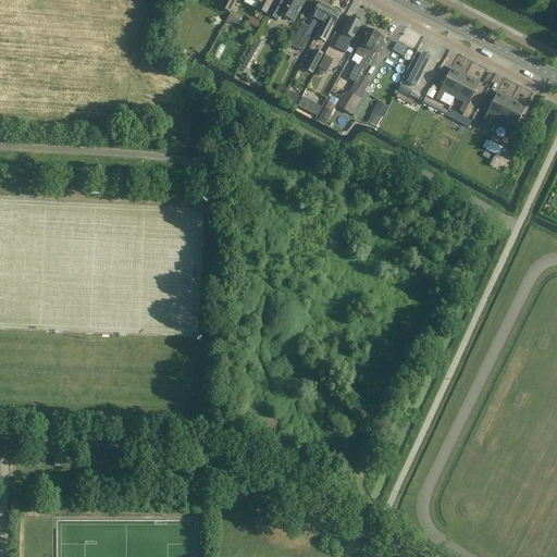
[(224,0),(221,9),(231,13),(237,0),(224,0)]
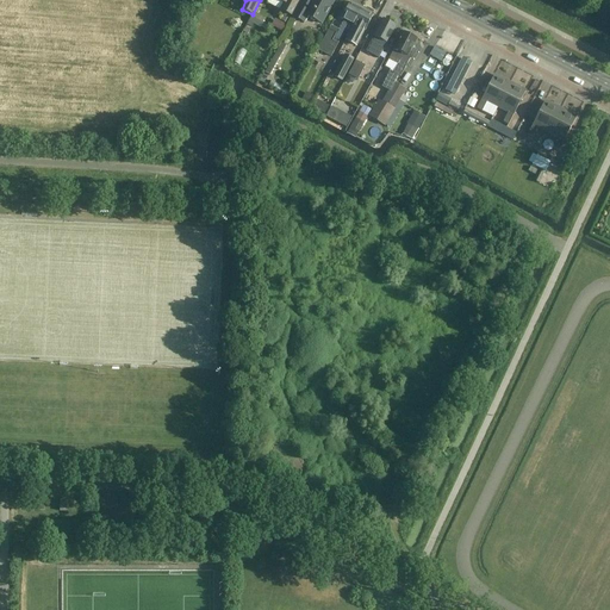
[(302,2),(297,0),(279,0),(285,2),(280,10),(293,17),(302,2)]
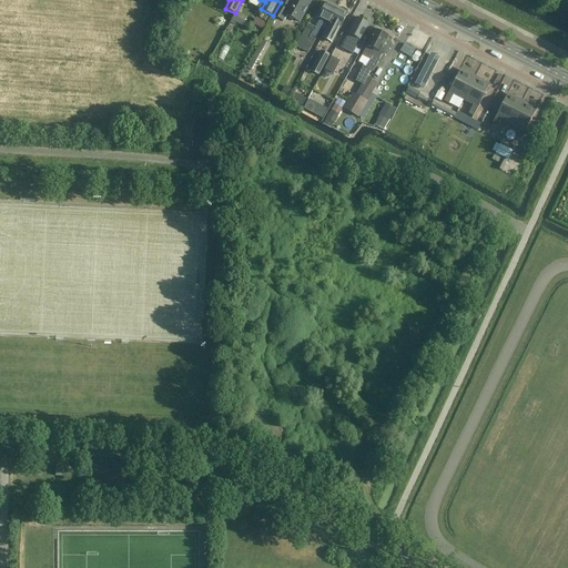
[(281,2),(273,16),(283,21),(286,16),(300,22),(312,0),(290,0),(288,3),(283,0),(281,0),(281,2)]
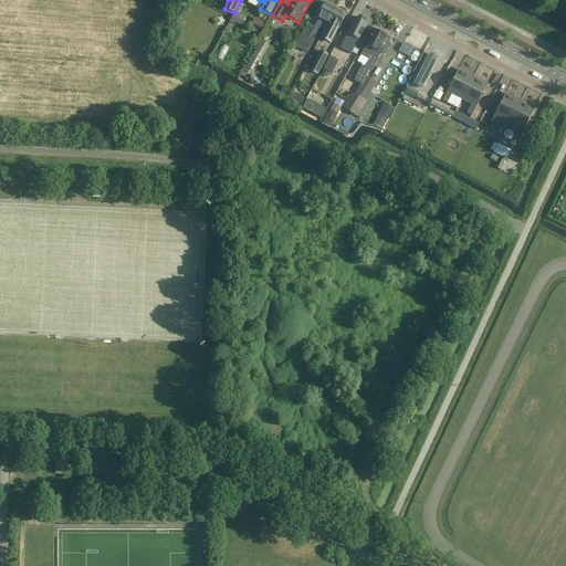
[(328,23),(336,8),(325,2),(317,17),(318,18),(314,25),(314,27),(314,28),(307,24),(295,46),(307,53),(324,21),(328,23)]
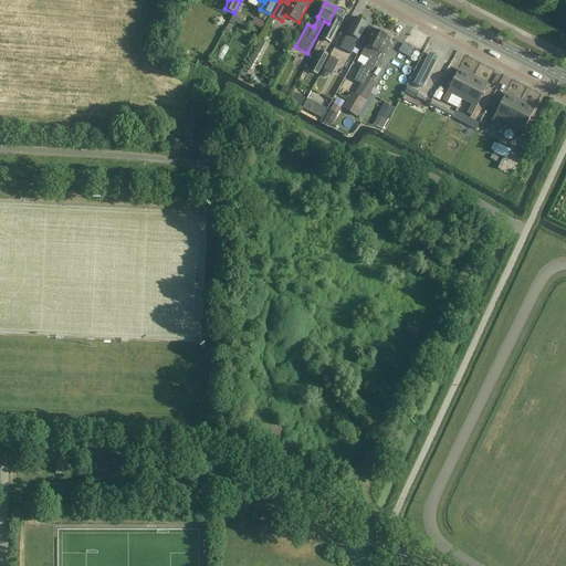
[(336,8),(328,23),(321,38),(331,43),(338,29),(347,13),(346,13),(347,11),(341,8),(339,10),(336,8)]
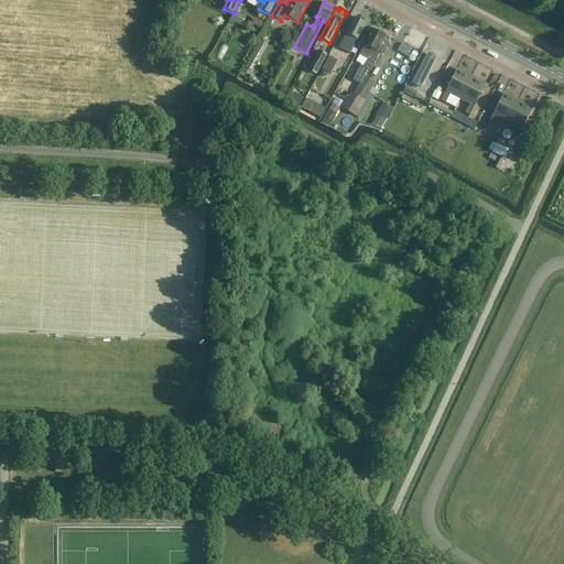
[(339,49),(347,52),(350,54),(351,52),(356,55),(358,51),(354,49),(366,24),(355,18),(346,34),(339,49)]
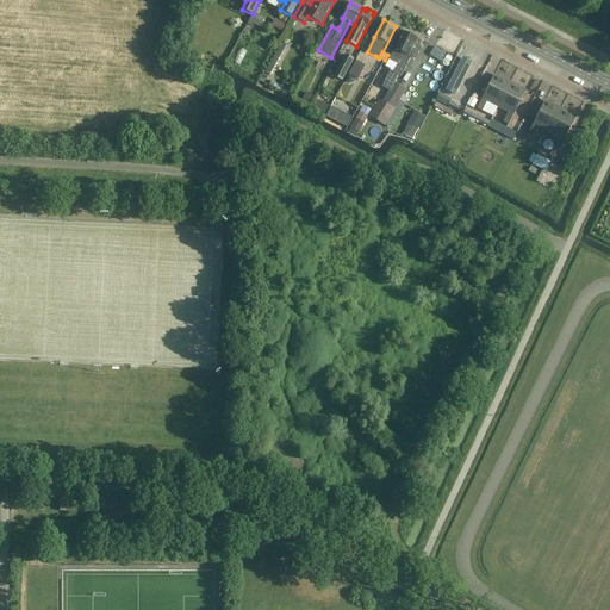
[(383,87),(391,92),(398,76),(402,78),(411,58),(412,60),(417,51),(412,49),(417,38),(412,36),(412,35),(406,31),(405,32),(404,32),(394,50),(403,54),(393,72),(391,70),(383,87)]
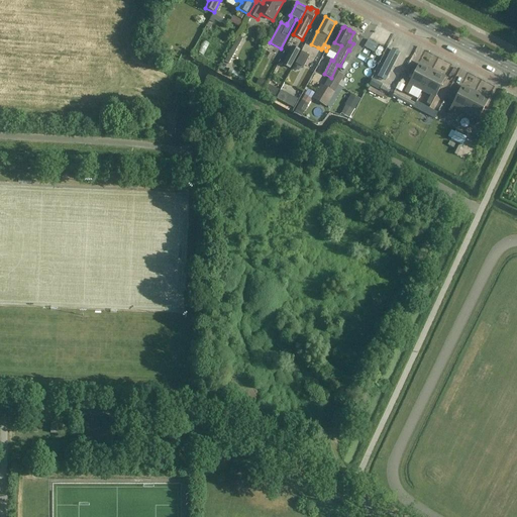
[(239,35),(225,62),(229,64),(243,37),(239,35)]
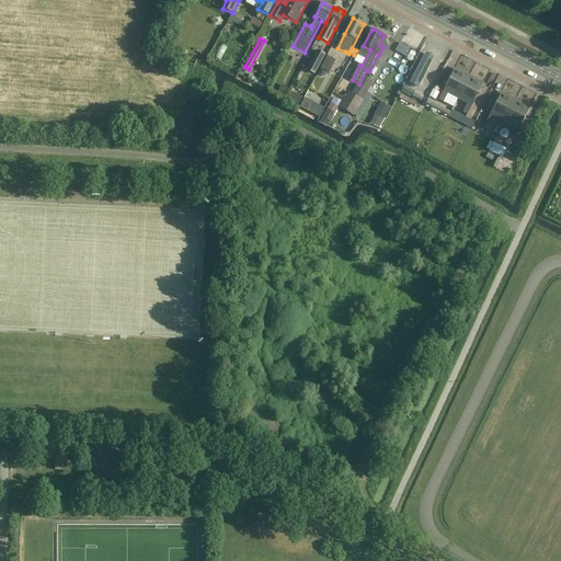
[(322,61),(327,54),(321,50),(317,59),(316,60),(321,64),(322,61)]
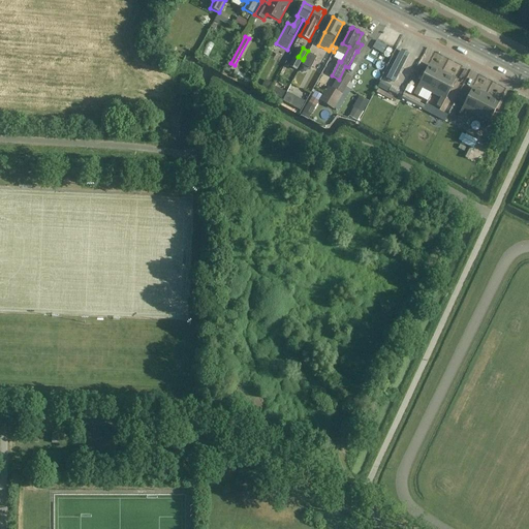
[(409,53),(401,49),(385,79),(394,83),(409,53)]
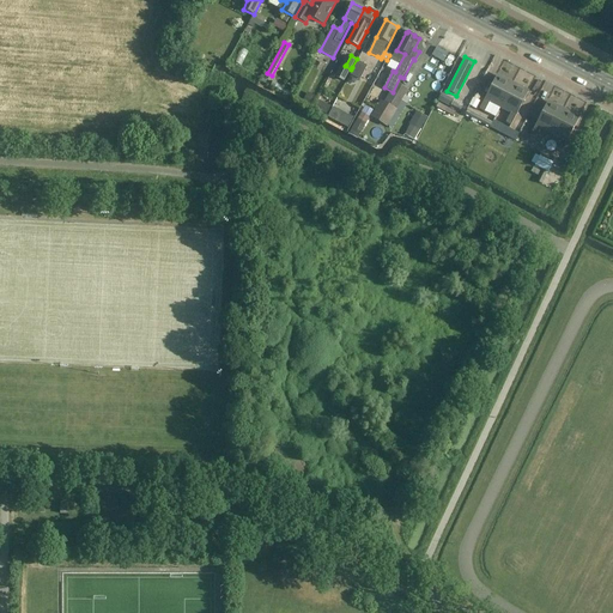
[(366,66),(358,62),(357,61),(351,76),(359,80),(366,66)]
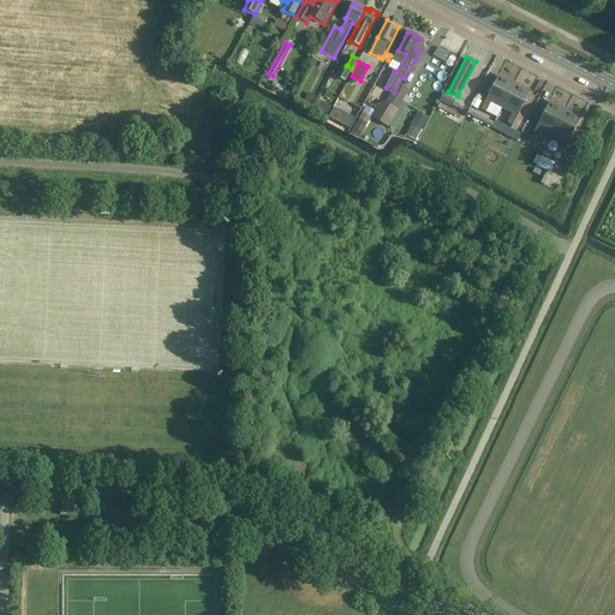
[(491,102),(502,107),(514,84),(497,77),(481,111),(485,113),(491,102)]
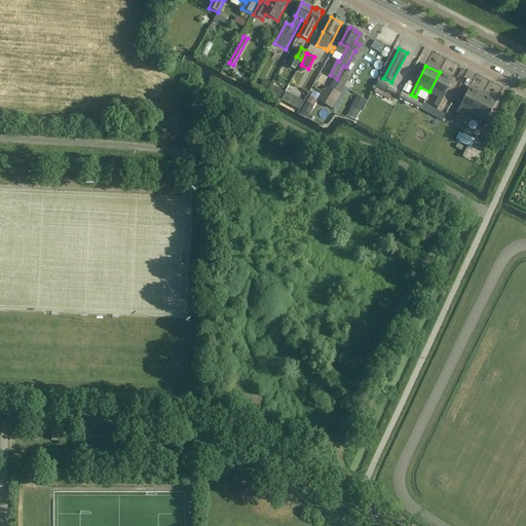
[(250,83),(251,80),(237,72),(238,71),(234,69),(232,73),(250,83)]
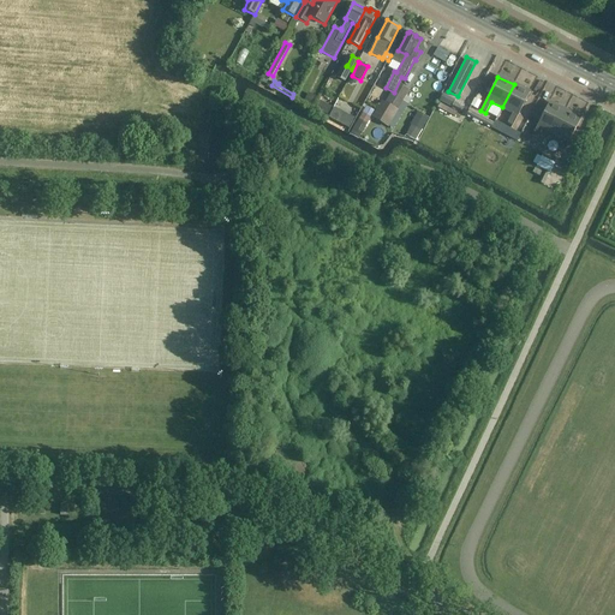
[(514,84),(502,107),(513,113),(507,124),(512,126),(530,93),(514,84)]
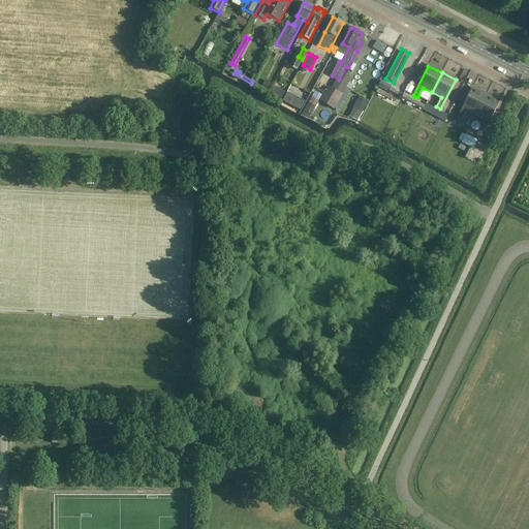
[(392,87),(381,82),(378,87),(389,92),(392,87)]
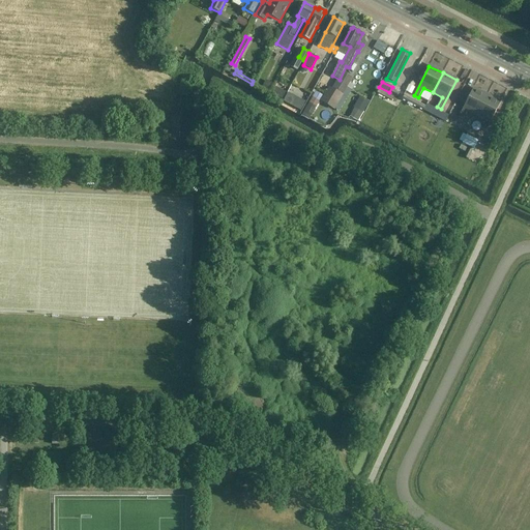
[(410,84),(406,92),(413,95),(417,87),(410,84)]
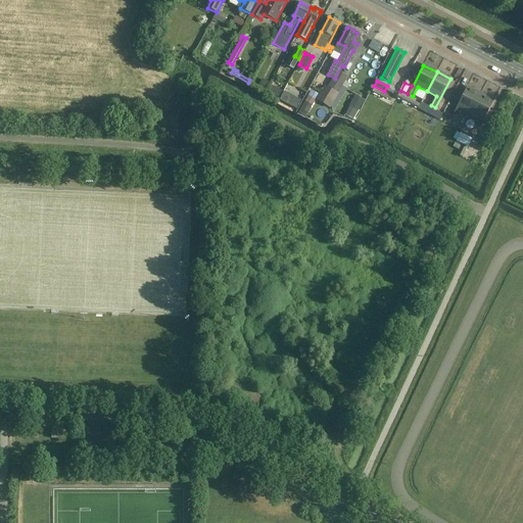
[(316,100),(319,101),(330,108),(338,94),(325,86),(316,100)]
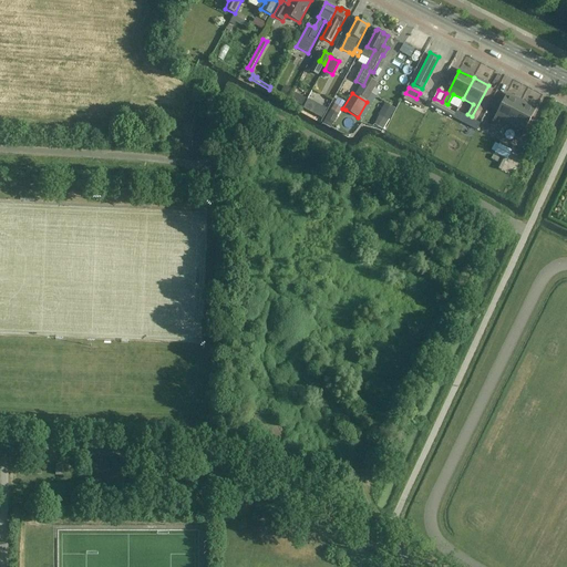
[(500,119),(509,123),(521,102),(506,95),(491,125),(495,129),(500,119)]
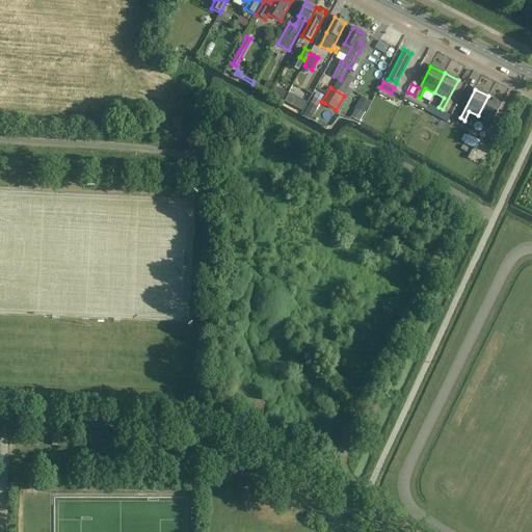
[(488,96),(478,115),(487,121),(483,130),(487,132),(502,103),(488,96)]
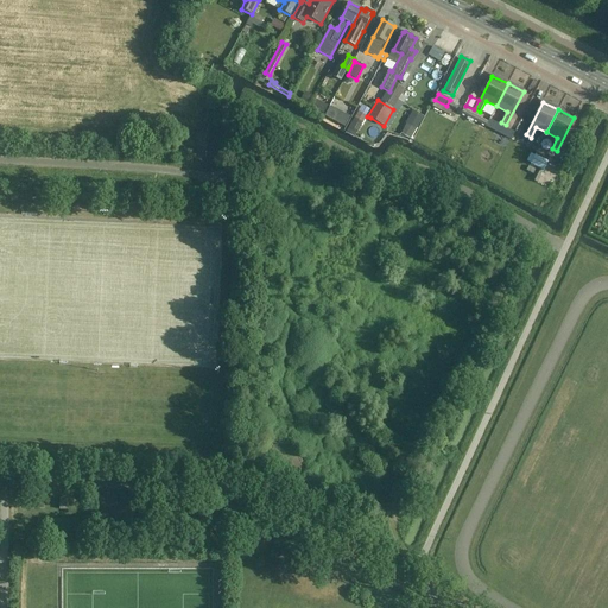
[(549,162),(539,157),(536,156),(531,165),(544,171),(549,162)]
